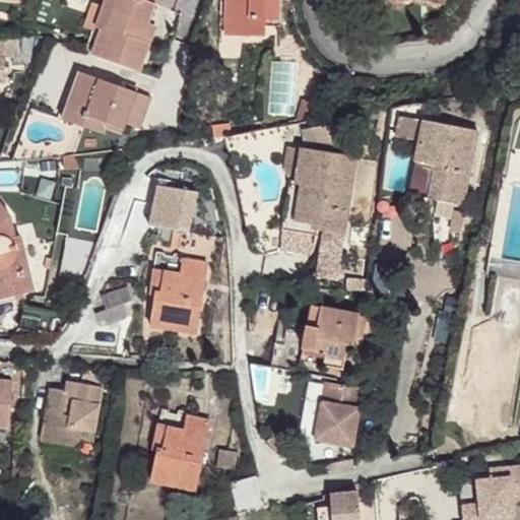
[(103,0),(102,5),(94,25),(101,27),(99,33),(91,55),(139,71),(148,47),(142,45),(143,41),(142,40),(147,24),(154,3),(145,0),(103,0)]
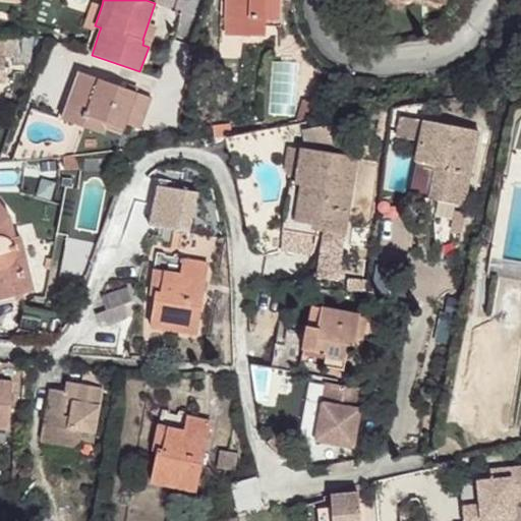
[(225,0),(225,17),(242,18),(242,35),(265,36),(266,18),(279,19),(279,0),(225,0)]
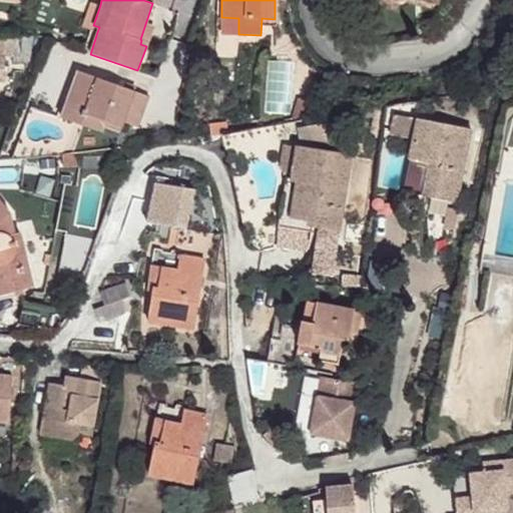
[(400,1),(396,0),(377,0),(376,5),(397,11),(400,1)]
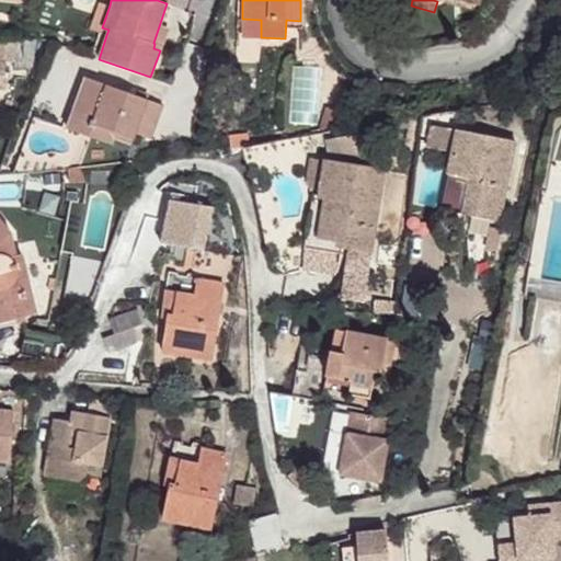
[(479,3),(464,0),(436,0),(437,1),(478,11),(479,3)]
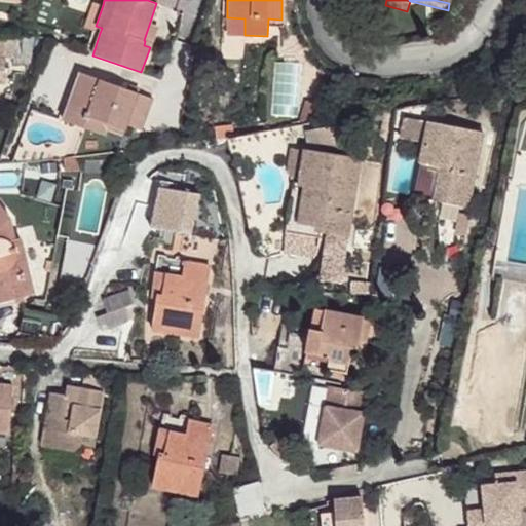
[(96,26),(103,5),(95,2),(85,27),(100,33),(102,28),(96,26)]
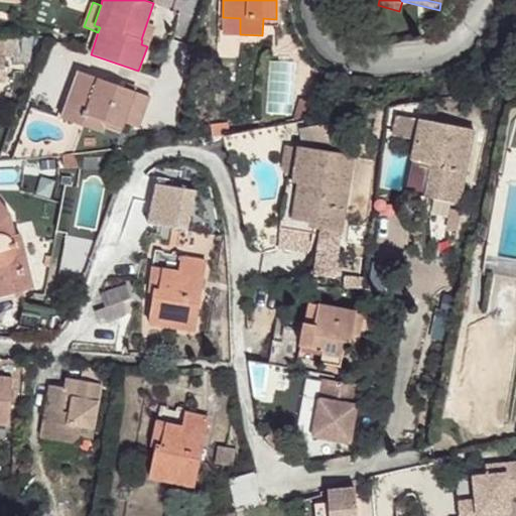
[(240,18),(225,17),(225,34),(240,34),(240,18)]
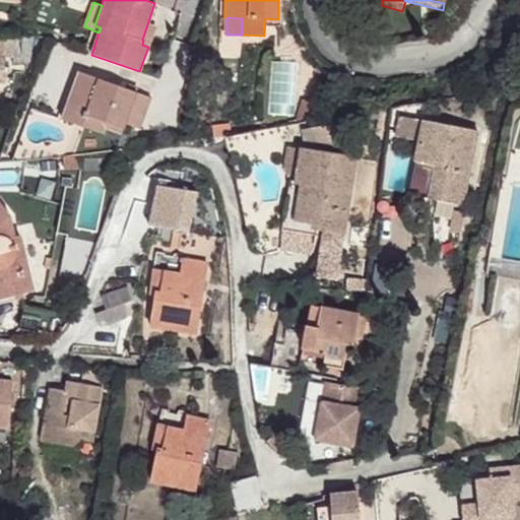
[(155,26),(147,24),(142,40),(143,41),(142,45),(148,47),(155,26)]
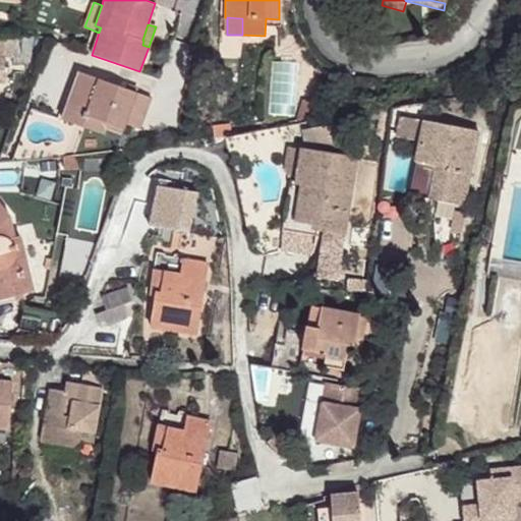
[(79,71),(62,119),(81,126),(85,115),(124,128),(126,124),(140,129),(152,98),(79,71)]
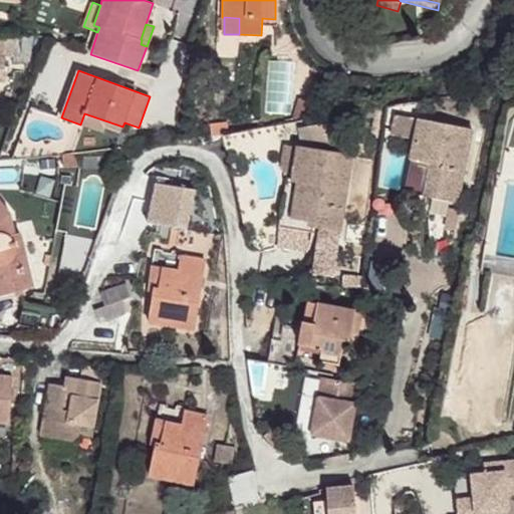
[(299,99),(291,123),(302,122),(309,101),(299,99)]
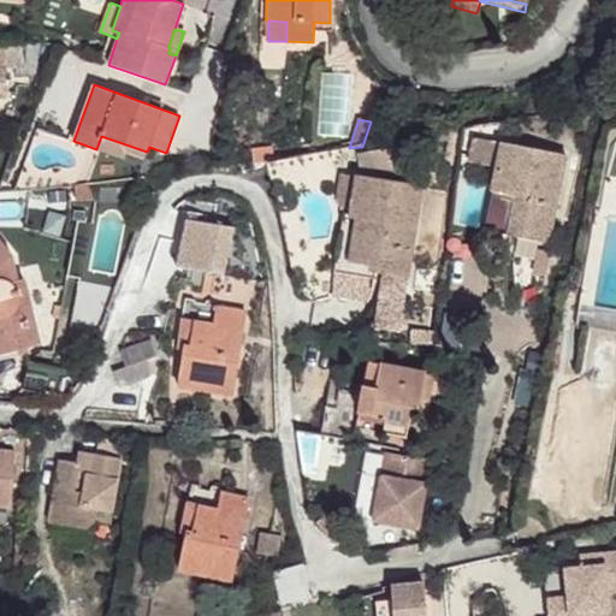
[(101,136),(96,149),(122,158),(124,150),(144,158),(147,152),(101,136)]
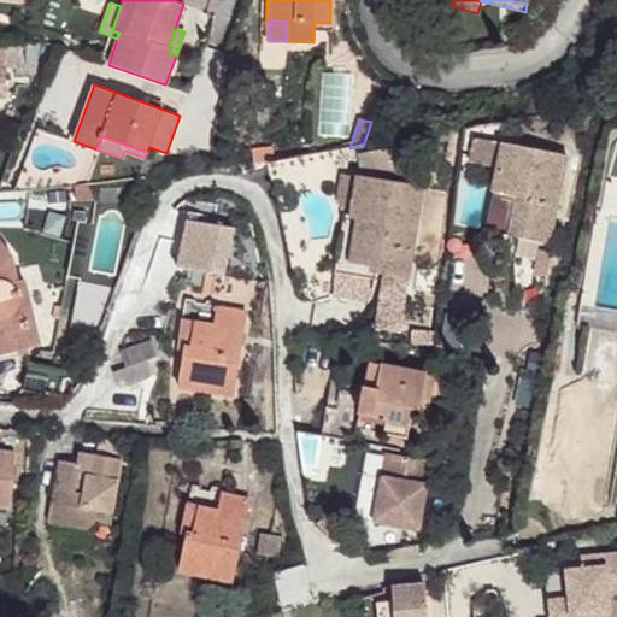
[(568,156),(474,136),(469,158),(498,164),(485,230),(503,234),(548,244),(568,156)]
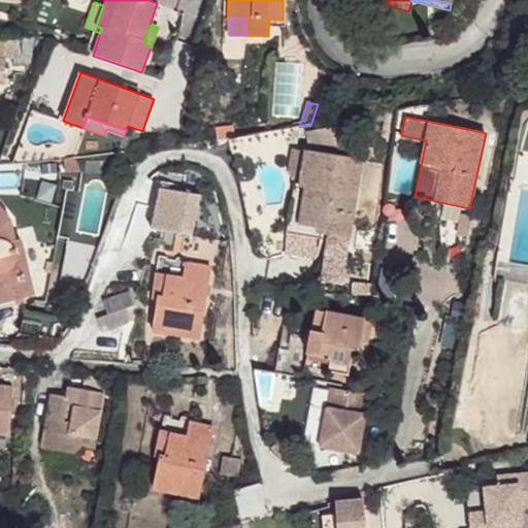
[(216,127),(217,140),(233,138),(232,126),(216,127)]
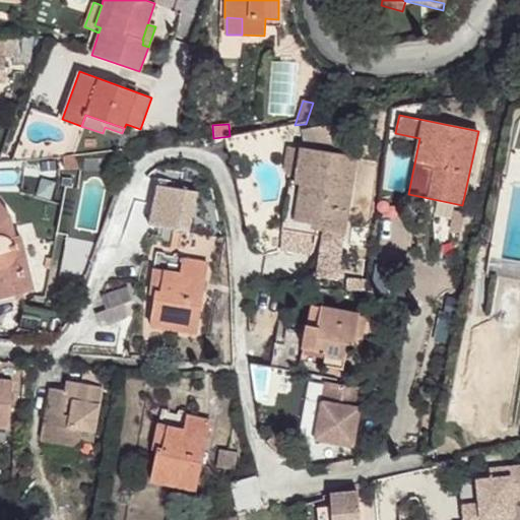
[(305,129),(307,147),(325,145),(325,148),(333,147),(331,124),(305,129)]
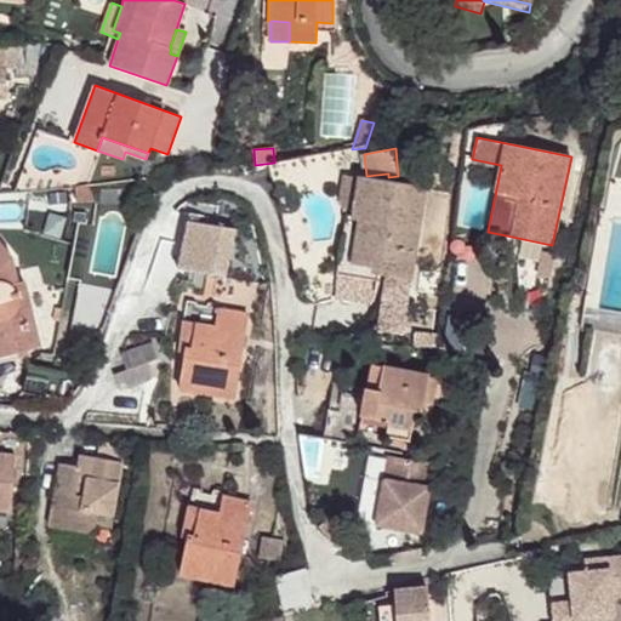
[(359,177),(343,175),(340,199),(346,214),(347,214),(353,215),(359,177)]
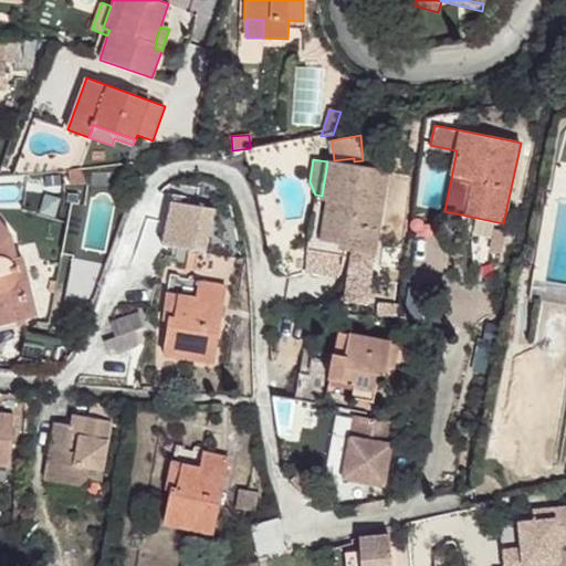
[(388,171),(327,161),(322,196),(327,197),(321,239),(339,242),(339,248),(375,253),(388,171)]
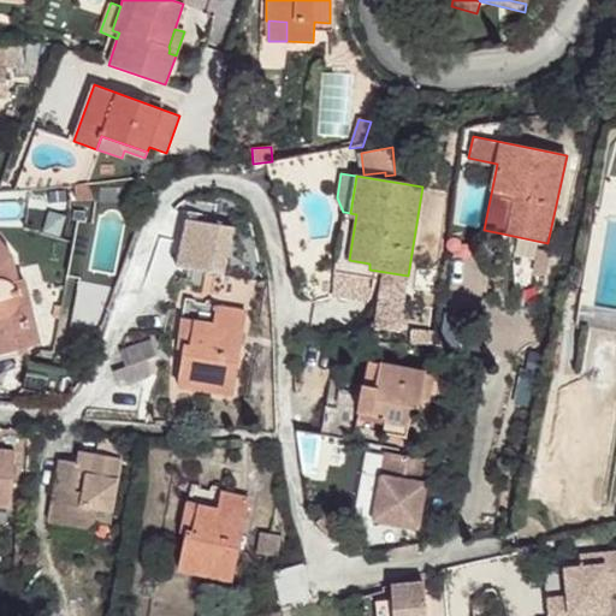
[(93,187),(76,188),(76,200),(94,200),(93,187)]
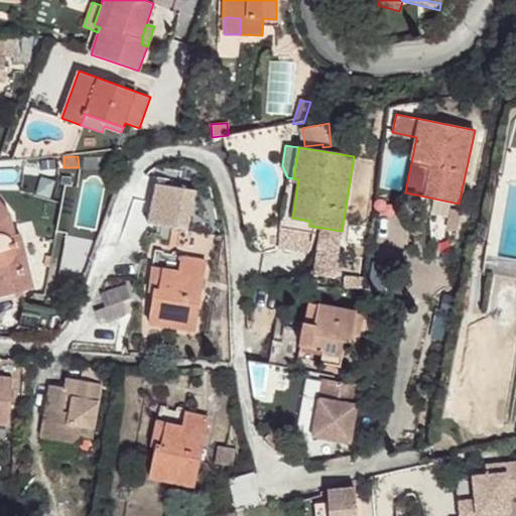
[(293,178),(288,177),(279,228),(308,233),(309,226),(309,221),(292,218),(298,179),(293,178)]
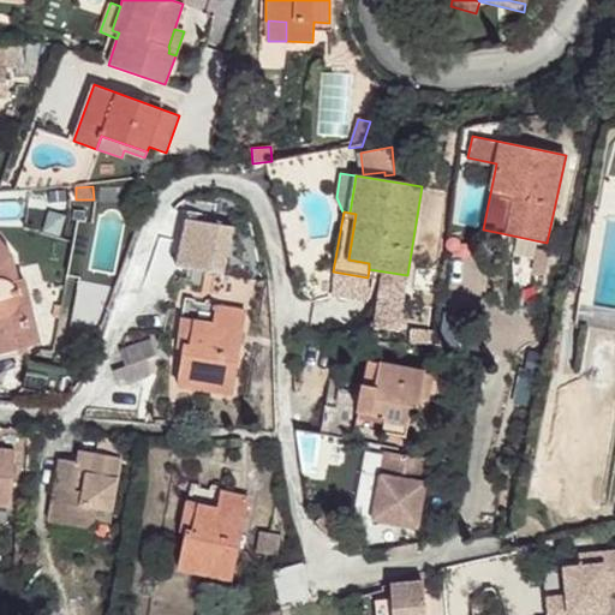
[(225,275),(232,227),(185,220),(177,267),(225,275)]
